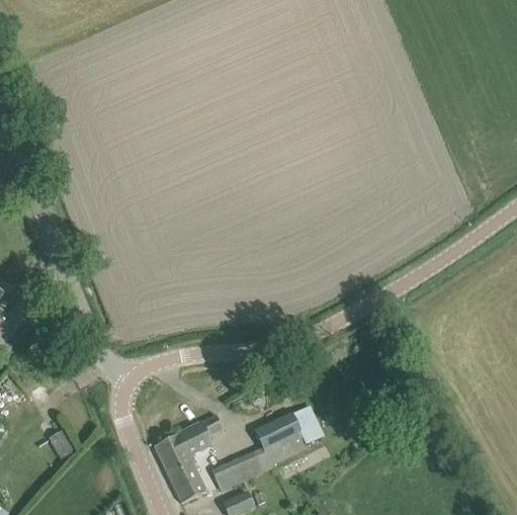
[(309,405),(254,431),(262,447),(263,446),(271,463),(307,446),(307,444),(324,436),(309,405)]
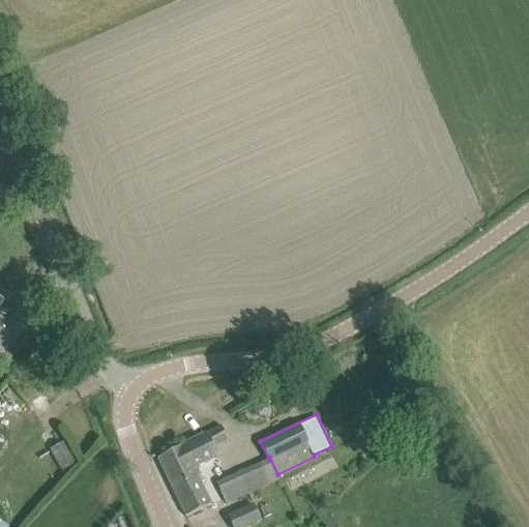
[(229,438),(222,423),(157,456),(172,486),(198,473),(201,472),(197,464),(217,454),(213,445),(229,438)]
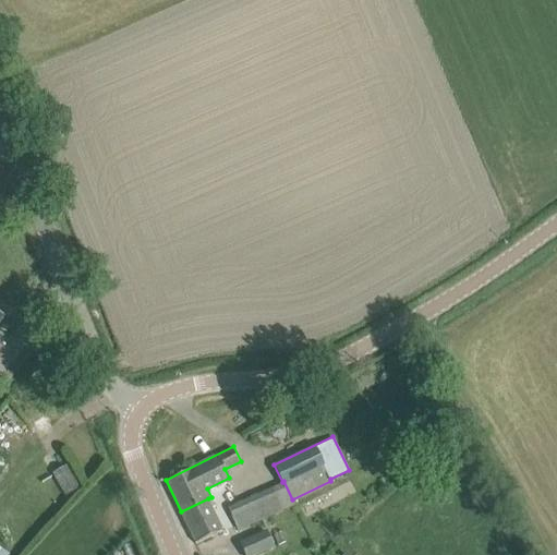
[(67,462),(52,471),(65,493),(80,485),(67,462)]
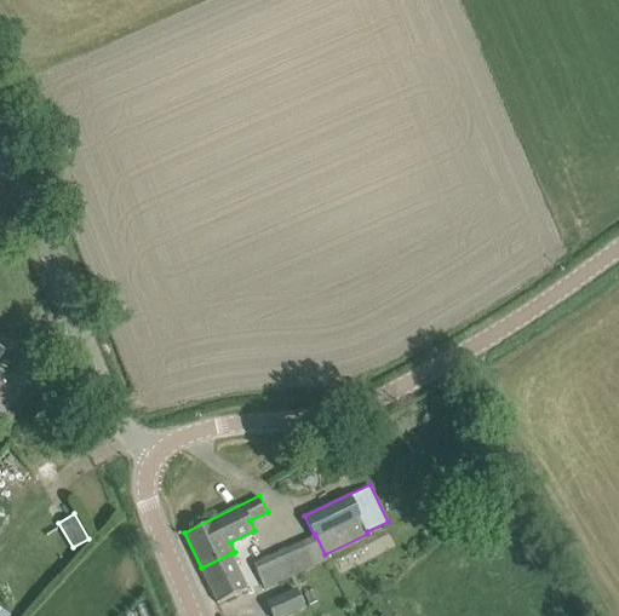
[(303,540),(253,562),(264,586),(314,563),(303,540)]
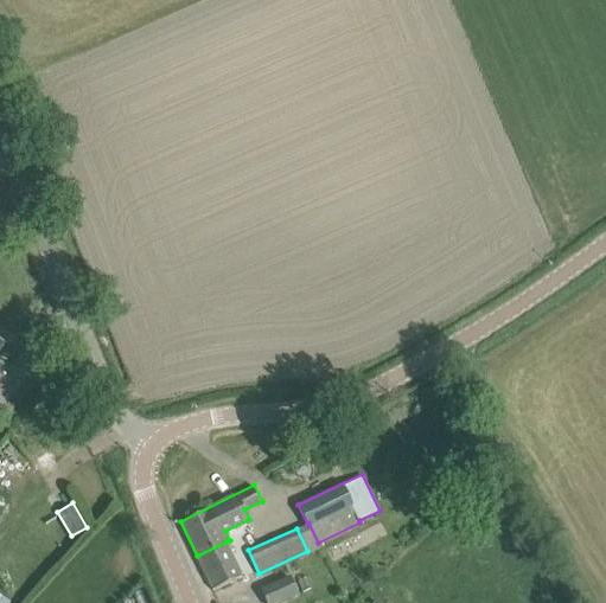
[(242,575),(227,541),(197,556),(214,589),(242,575)]
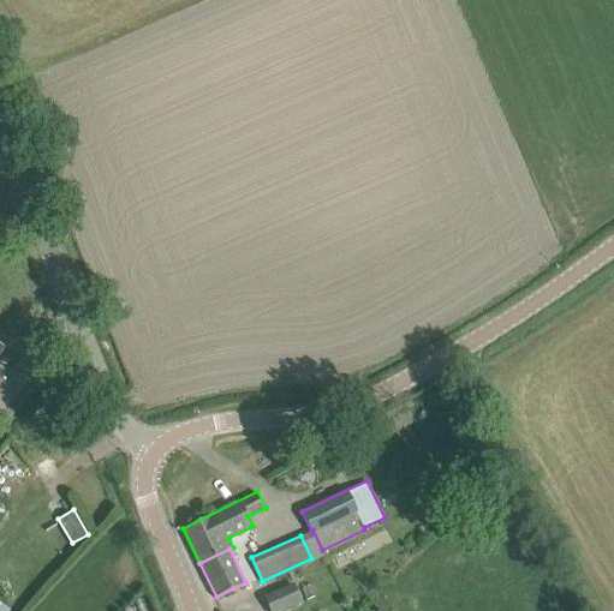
[(279,610),(302,600),(294,583),(266,597),(272,610),(279,610)]
